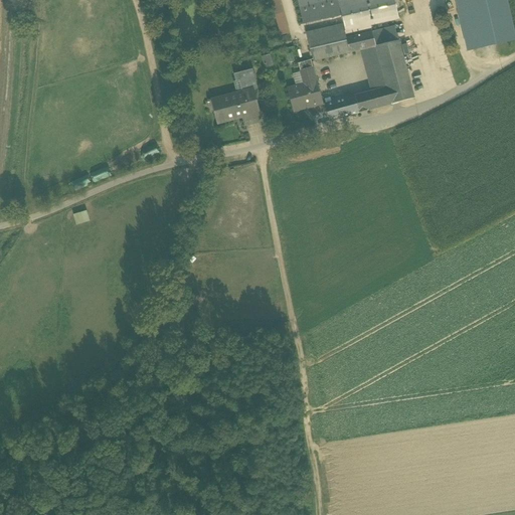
[(270,0),(272,5),(281,35),(288,33),(278,0),(270,0)]
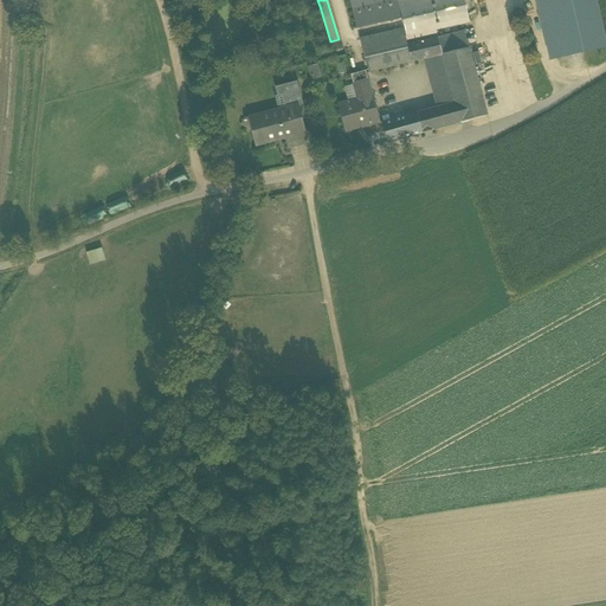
[(401,18),(398,0),(386,0),(352,8),(356,28),(401,18)]
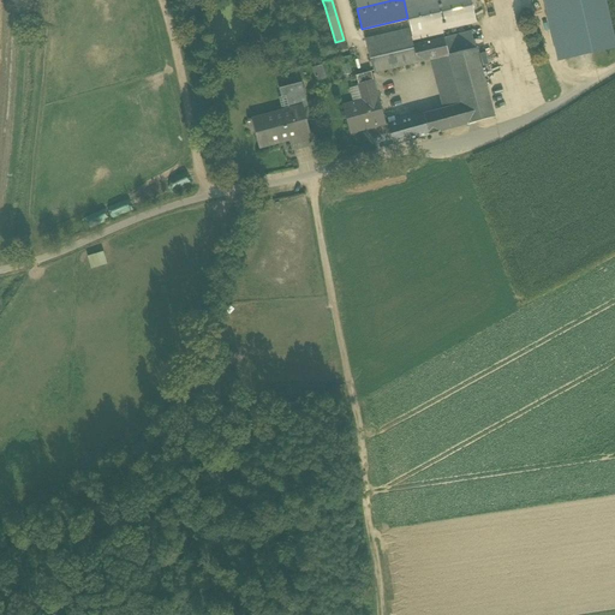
[(374,73),(418,64),(412,46),(445,39),(442,30),(476,23),(470,0),(404,0),(407,18),(410,29),(411,37),(408,30),(364,40),(374,73)]
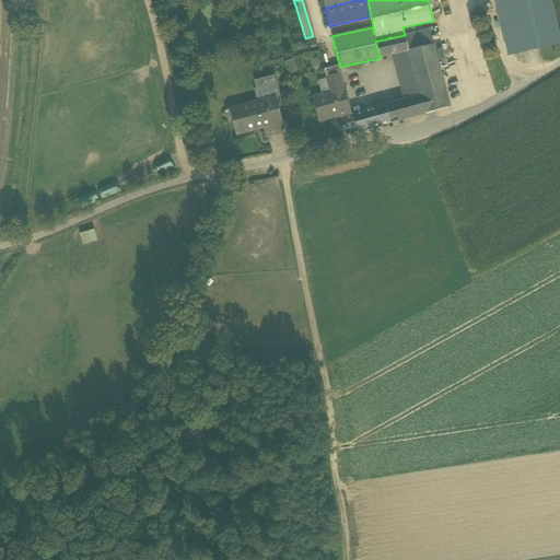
[(504,0),(493,0),(508,57),(517,54),(504,0)]
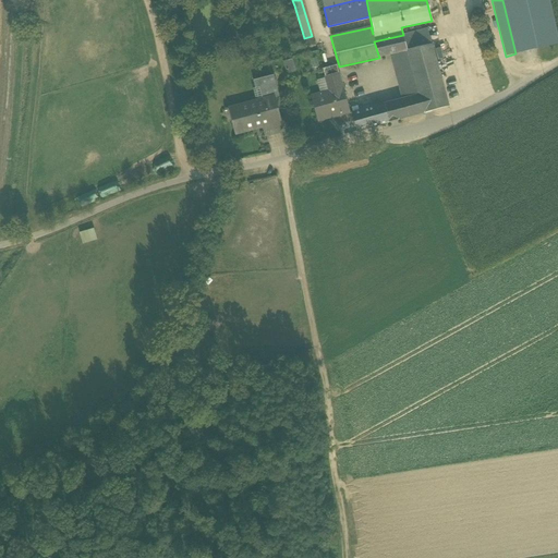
[(547,0),(502,0),(516,53),(557,44),(547,0)]
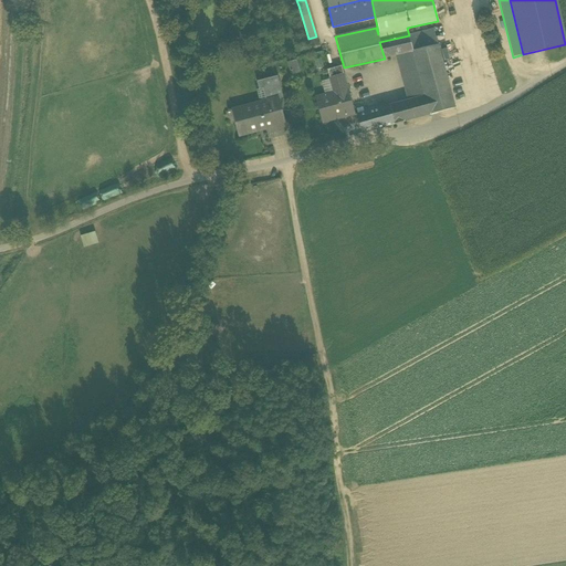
[(377,27),(375,17),(333,27),(335,37),(376,28),(377,27)]
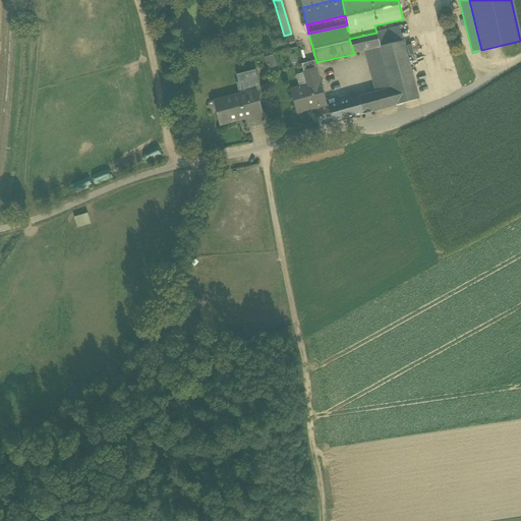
[(375,93),(366,96),(370,113),(419,100),(403,41),(399,27),(377,33),(349,39),(354,54),(364,51),(380,48),(391,89),(375,93)]
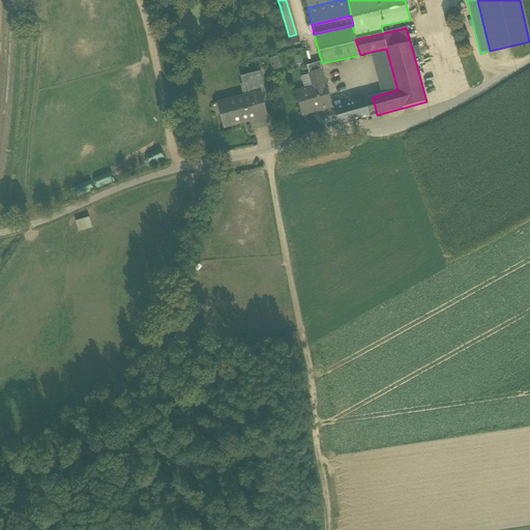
[(371,52),(382,94),(398,90),(386,49),(371,52)]
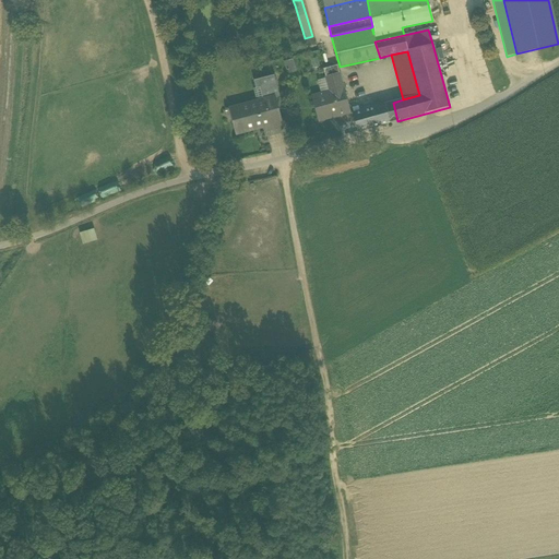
[(317,58),(310,59),(313,69),(320,67),(317,58)]
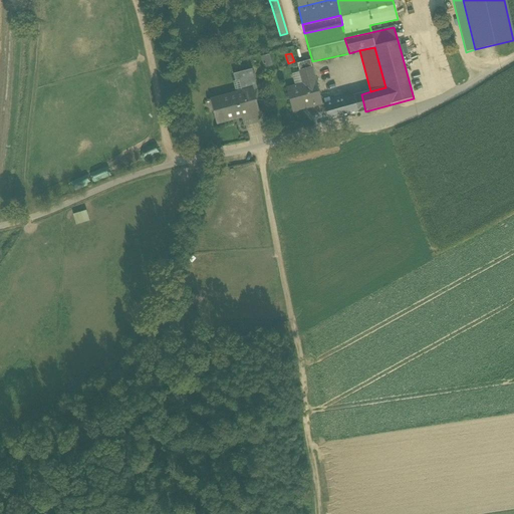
[(269,54),(261,56),(264,68),(273,66),(269,54)]
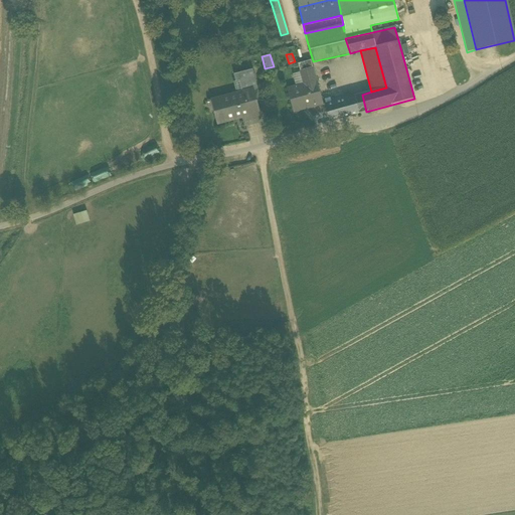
[(298,63),(300,70),(313,67),(311,60),(298,63)]
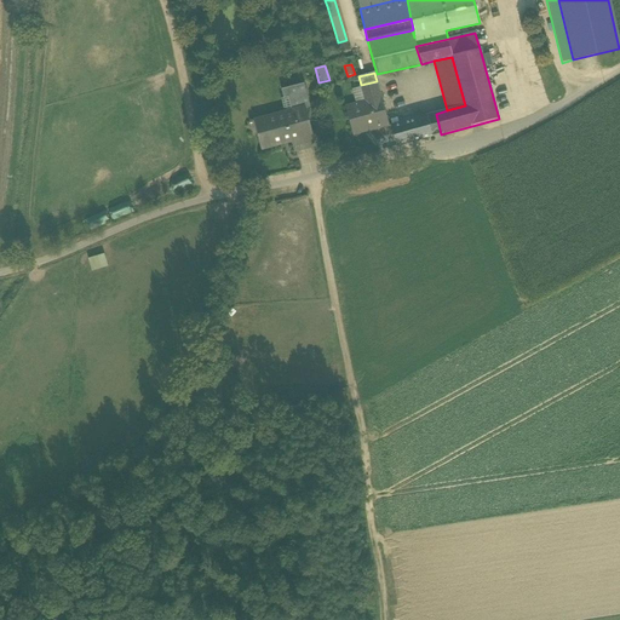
[(345,107),(352,135),(365,132),(363,130),(377,126),(388,124),(377,81),(361,85),(361,87),(365,102),(356,104),(345,107)]
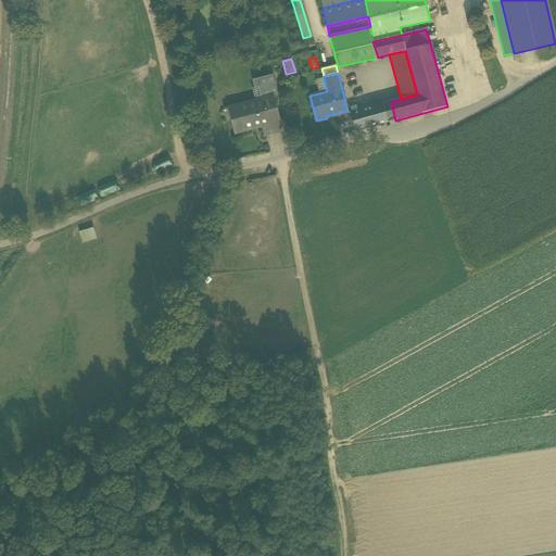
[(231,116),(236,133),(261,126),(260,118),(277,114),(273,97),(277,96),(272,75),(270,75),(260,77),(262,86),(265,98),(255,100),(229,108),(229,109),(234,108),(236,115),(231,116)]
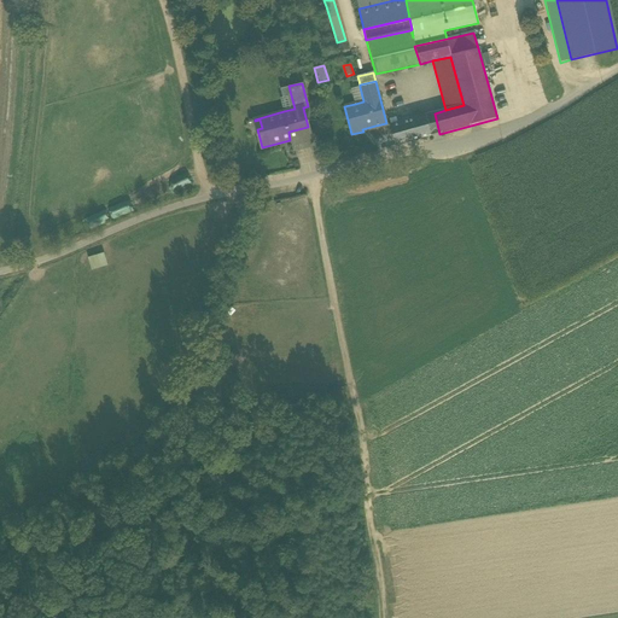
[(291,95),(289,86),(280,88),(283,98),(291,95)]
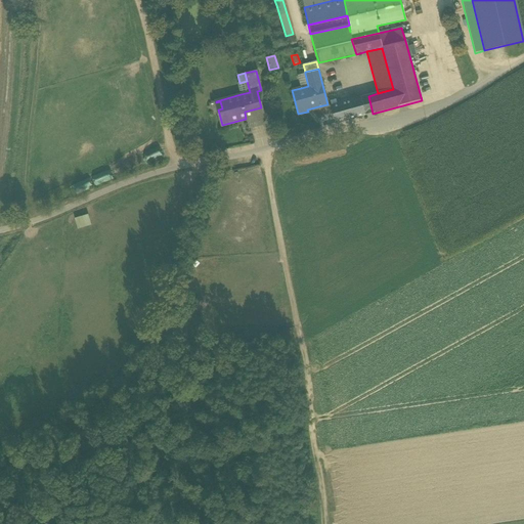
[(301,88),(308,86),(305,74),(297,76),(301,88)]
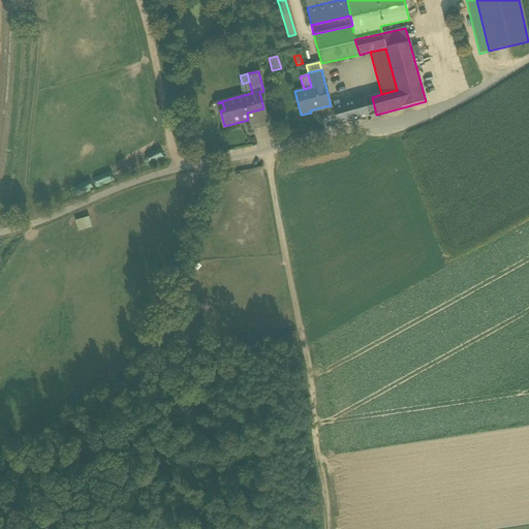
[(243,95),(252,93),(249,82),(242,84),(240,84),(243,95)]
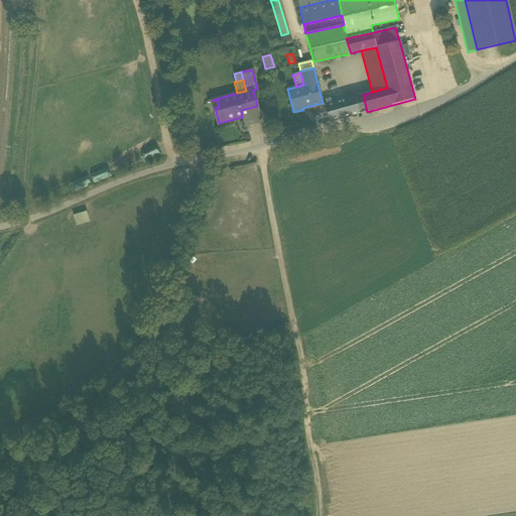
[(361,114),(367,112),(363,95),(356,96),(361,114)]
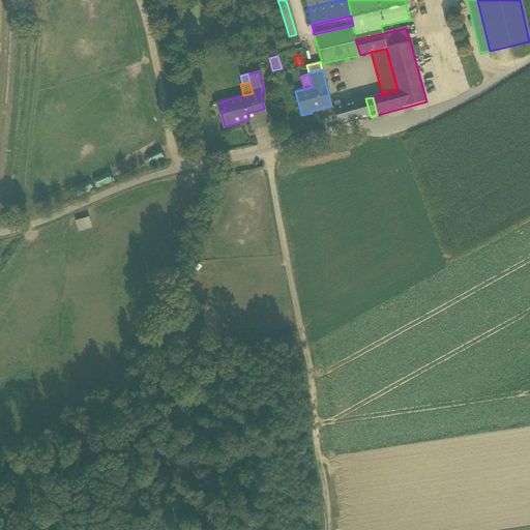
[(340,125),(371,117),(365,98),(334,108),(340,125)]
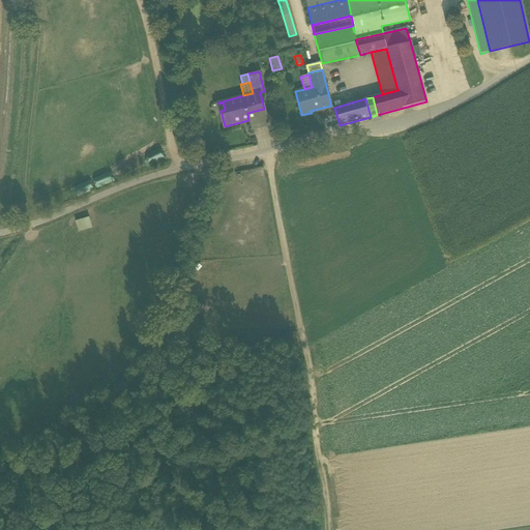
[(248,120),(252,129),(268,124),(264,109),(247,113),(248,120)]
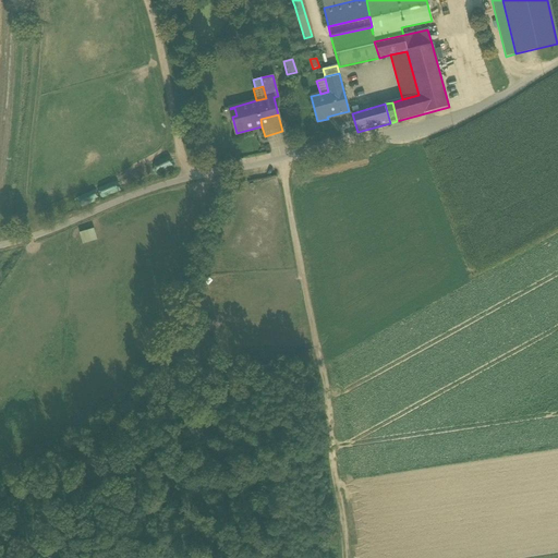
[(132,171),(136,182),(171,169),(168,158),(132,171)]
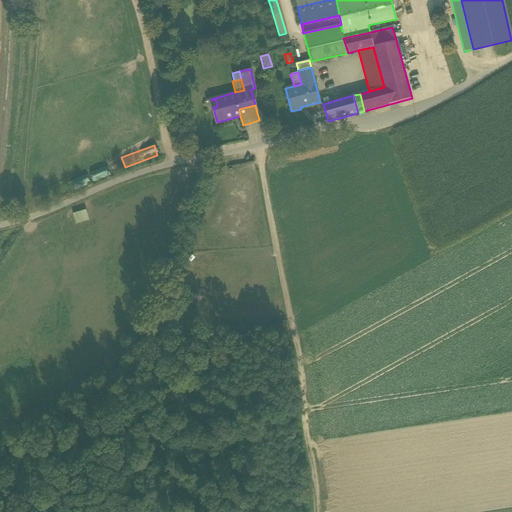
[(86,209),(72,213),(76,224),(89,221),(86,209)]
